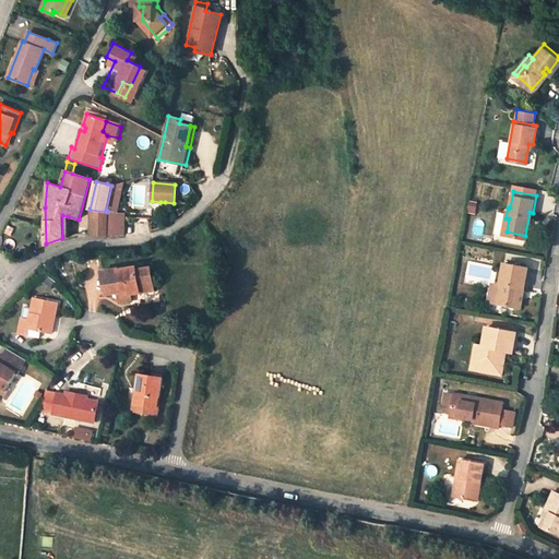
[(477,201),(470,200),(467,210),(475,212),(477,201)]
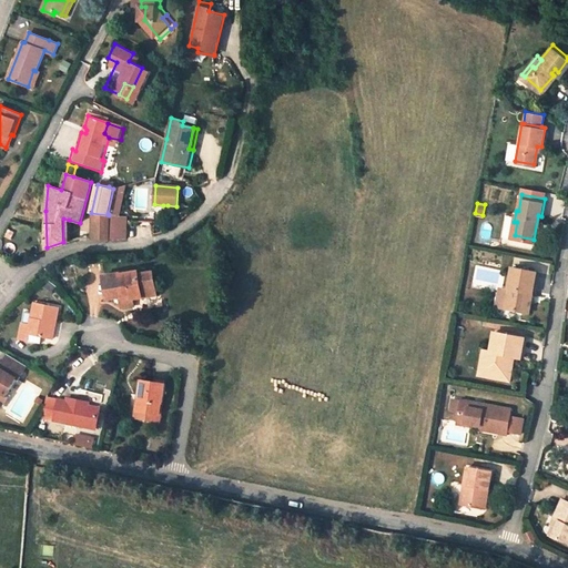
[(90,239),(108,240),(109,216),(109,215),(91,213),(91,217),(90,239)]
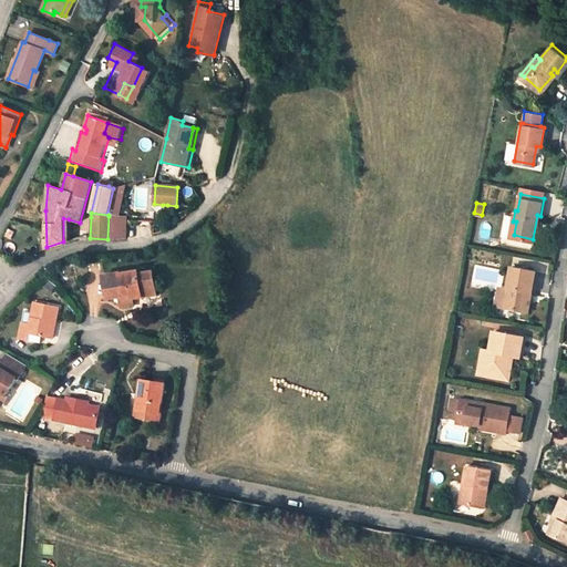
[(125,220),(125,217),(109,216),(107,239),(126,238),(125,220)]
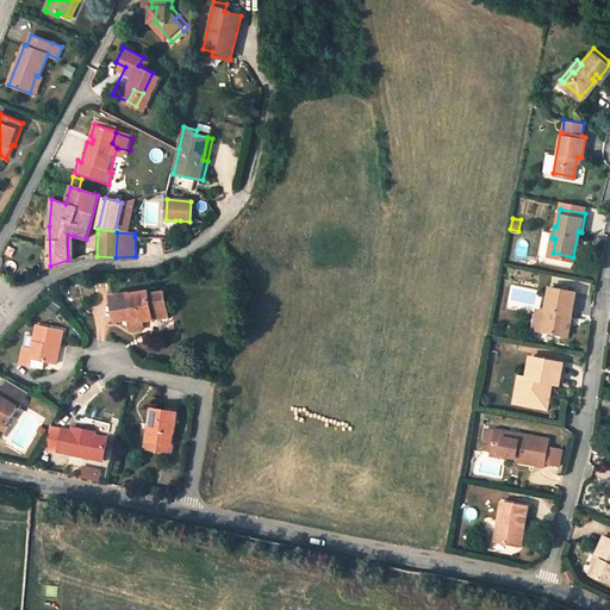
[(546,310),(542,328),(568,331),(576,288),(551,284),(546,310)]
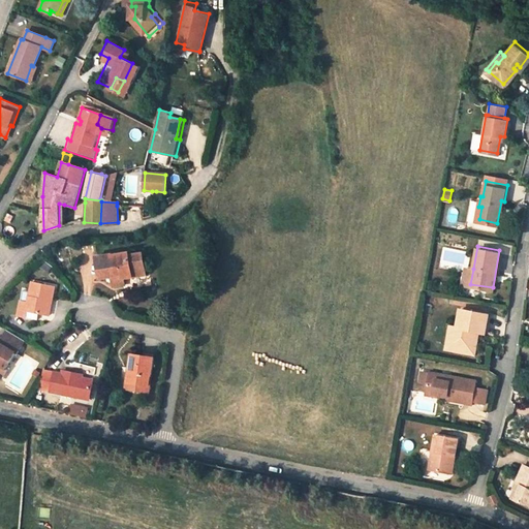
[(97,279),(100,278),(110,277),(112,286),(123,284),(122,278),(121,274),(129,273),(144,270),(139,252),(127,255),(126,252),(109,255),(110,258),(94,261),(97,279)]
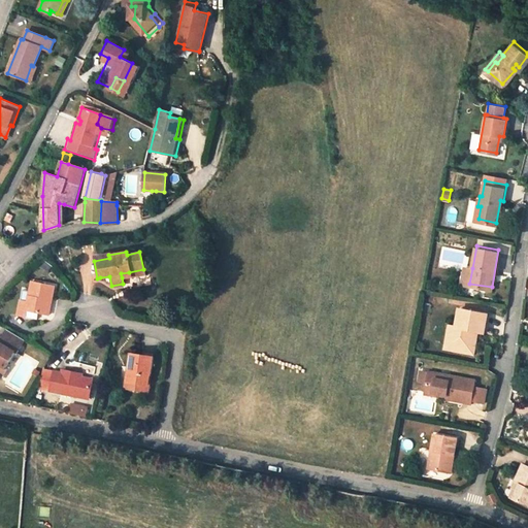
[(472,268),(462,266),(460,282),(469,284),(472,268)]
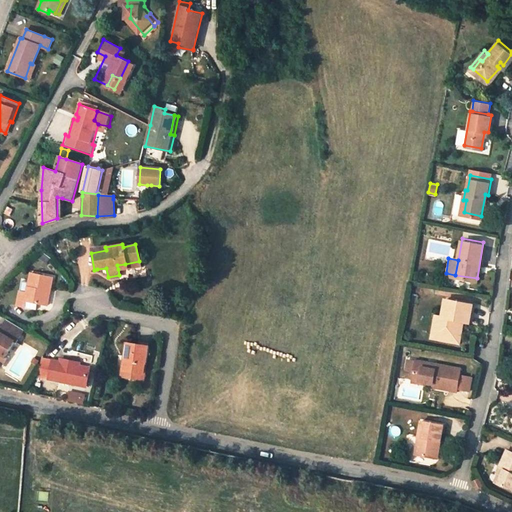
[(106,268),(97,269),(108,277),(106,268)]
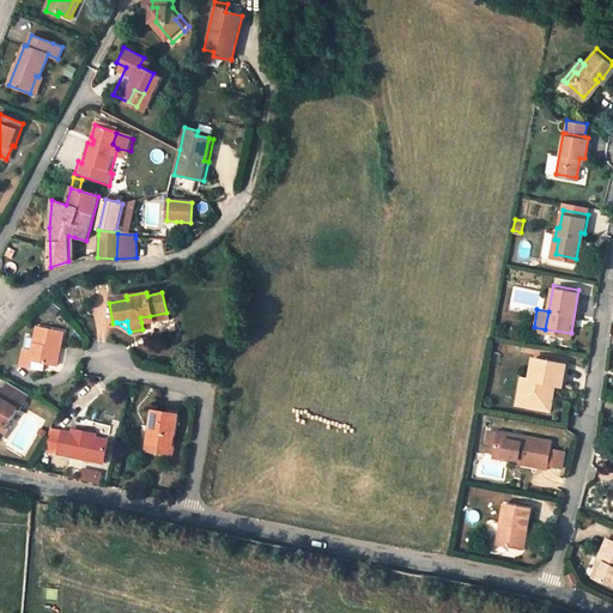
[(17,368),(26,370),(29,363),(42,365),(53,368),(60,333),(35,327),(30,352),(20,350),(17,368)]
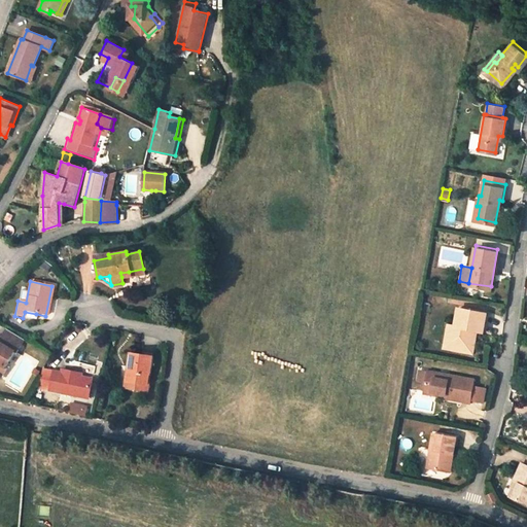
[(449,325),(446,340),(452,340),(451,347),(462,349),(463,343),(475,345),(478,329),(485,330),(488,312),(459,307),(456,326),(449,325)]
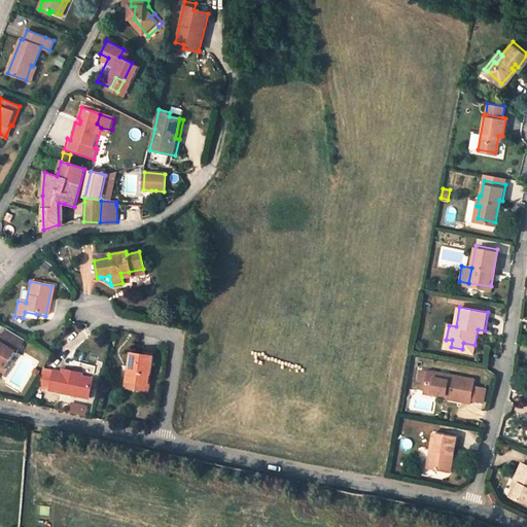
[(36,314),(25,312),(23,318),(35,320),(36,314)]
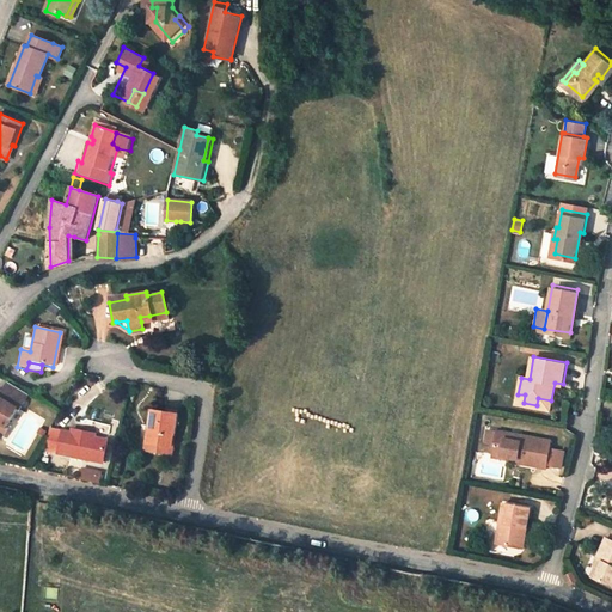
[(0,429),(2,426),(0,424),(11,407),(13,408),(22,393),(0,381),(0,380),(0,429)]
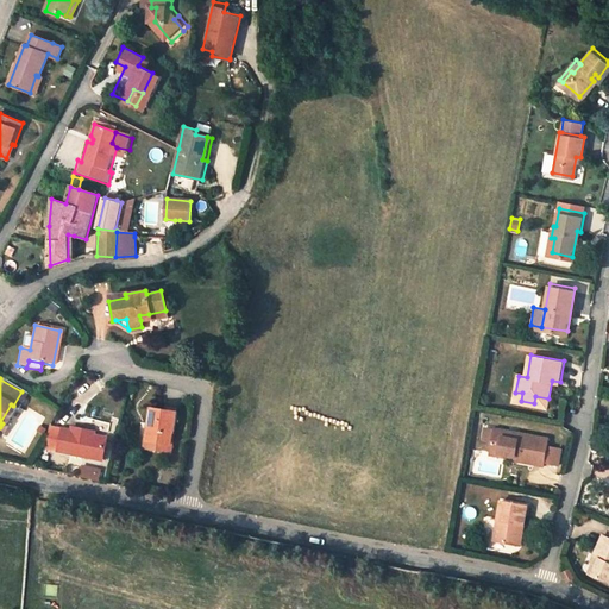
[(548,399),(535,396),(534,403),(547,406),(548,399)]
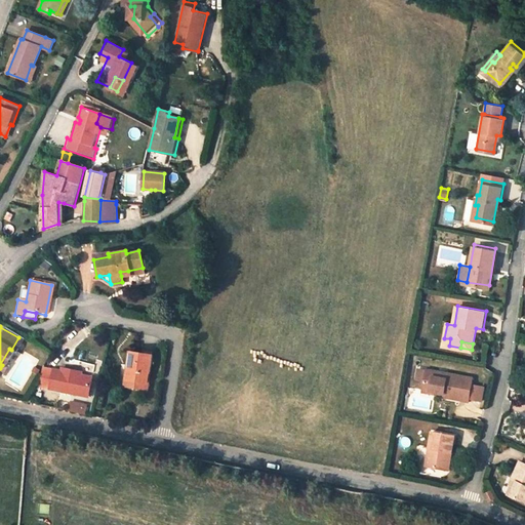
[(124,367),(123,379),(147,382),(151,354),(129,351),(127,367),(124,367)]
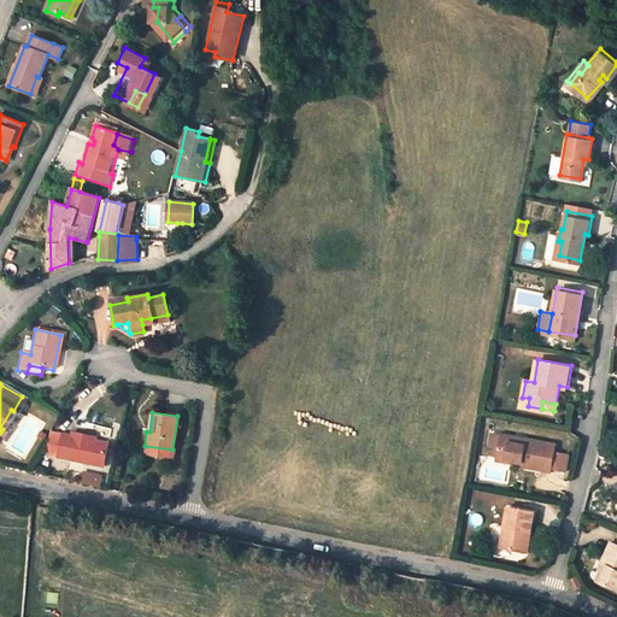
[(500,433),(495,432),(491,453),(497,454),(500,433)]
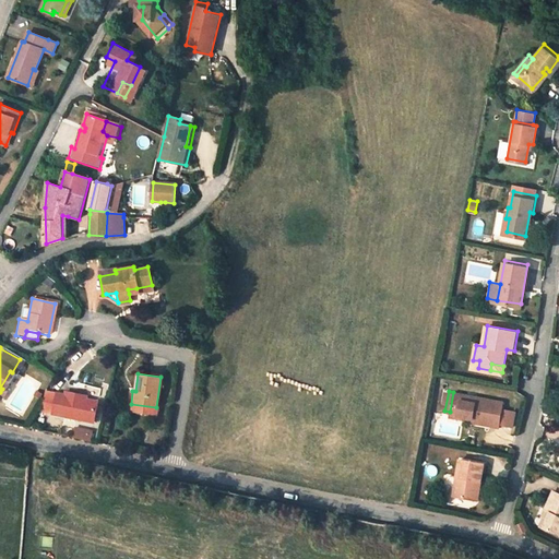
[(82,397),(81,392),(63,392),(63,395),(46,394),(45,394),(45,396),(44,416),(96,418),(97,397),(82,397)]
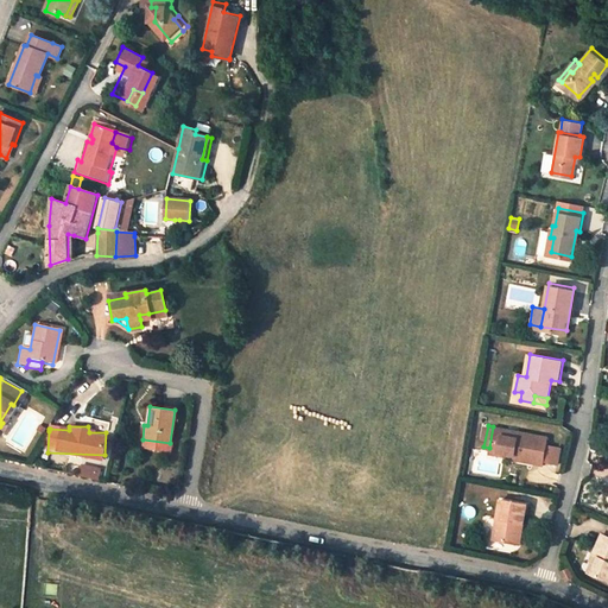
[(489,448),(510,451),(508,456),(542,462),(542,458),(544,451),(545,444),(546,436),(493,426),(489,448)]
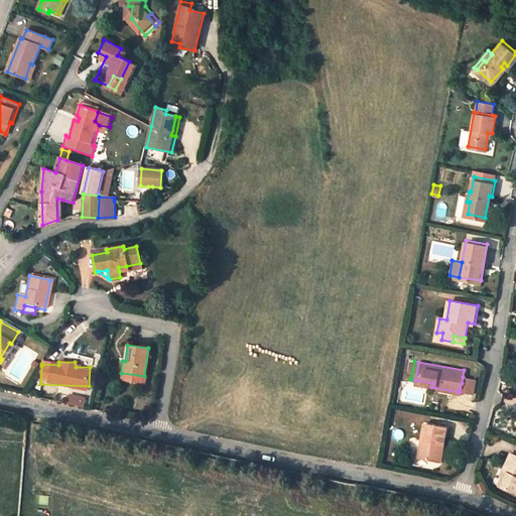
[(143,383),(144,376),(121,373),(119,380),(143,383)]
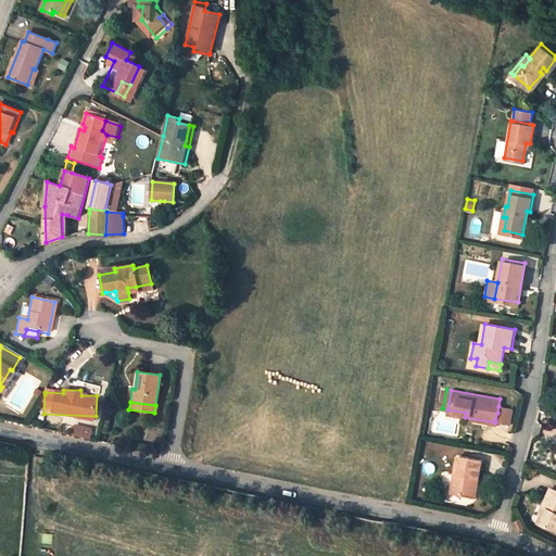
[(509,408),(498,406),(497,413),(501,414),(500,420),(506,421),(509,408)]
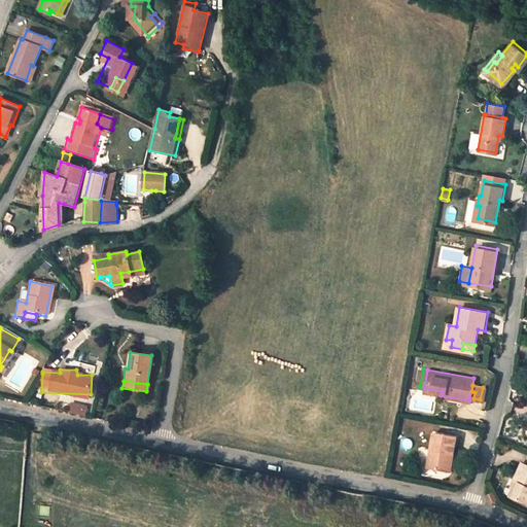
[(85,416),(88,406),(69,402),(68,413),(85,416)]
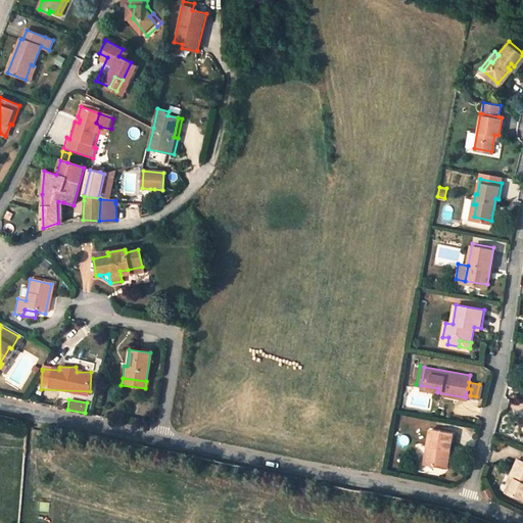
[(421,464),(441,467),(444,449),(447,450),(448,450),(452,434),(427,429),(421,464)]
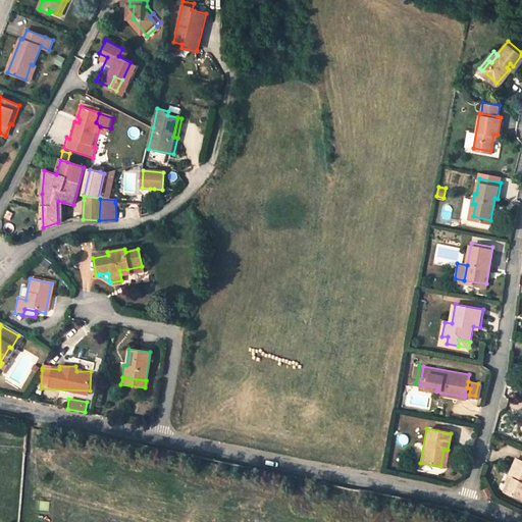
[(510,473),(513,474),(510,483),(507,489),(521,496),(521,458),(517,456),(510,473)]
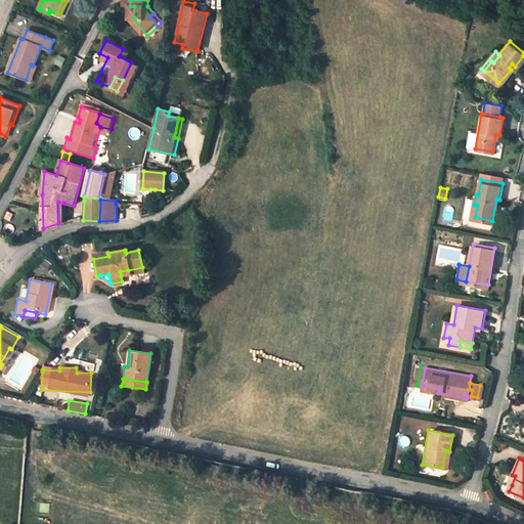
[(493,498),(490,491),(485,494),(488,500),(493,498)]
